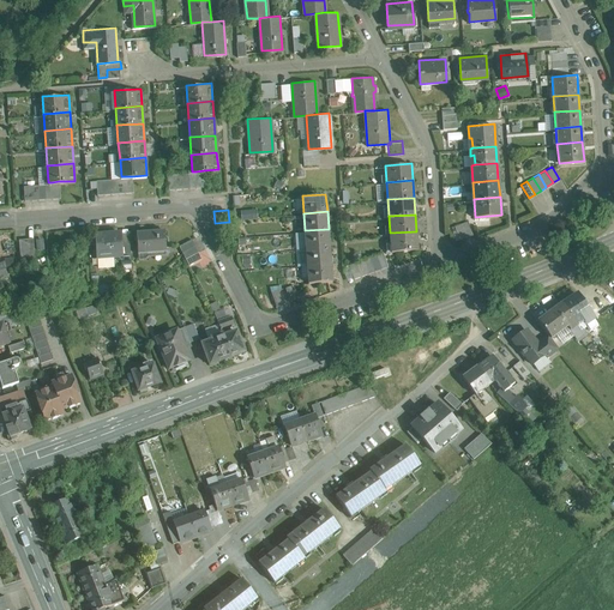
[(468,219),(461,222),(467,235),(473,233),(468,219)]
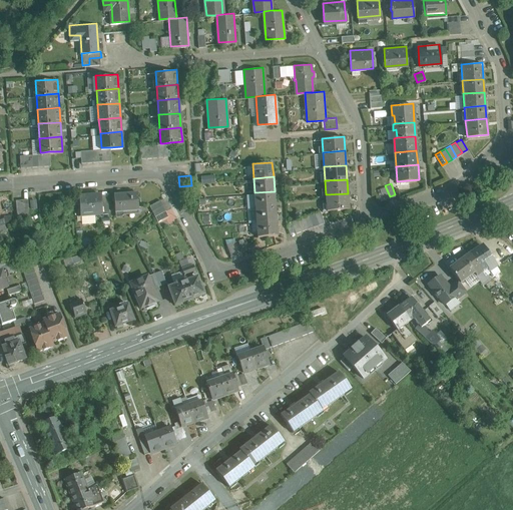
[(390,196),(385,185),(380,187),(384,198),(390,196)]
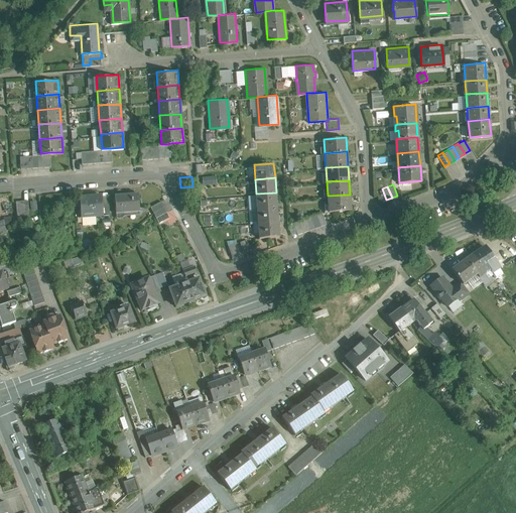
[(138,191),(114,194),(116,212),(139,210),(138,191)]
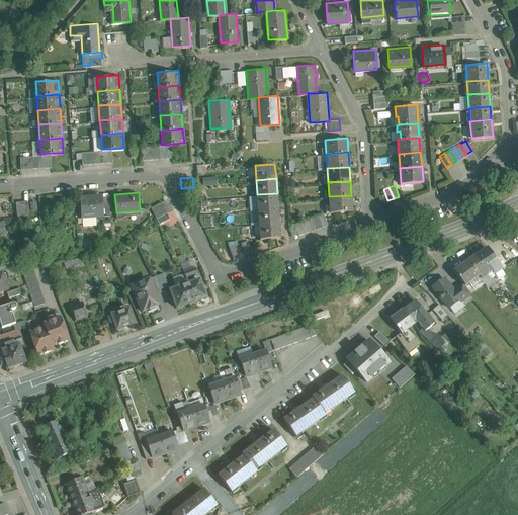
[(277,193),(257,194),(258,208),(278,207),(277,193)]
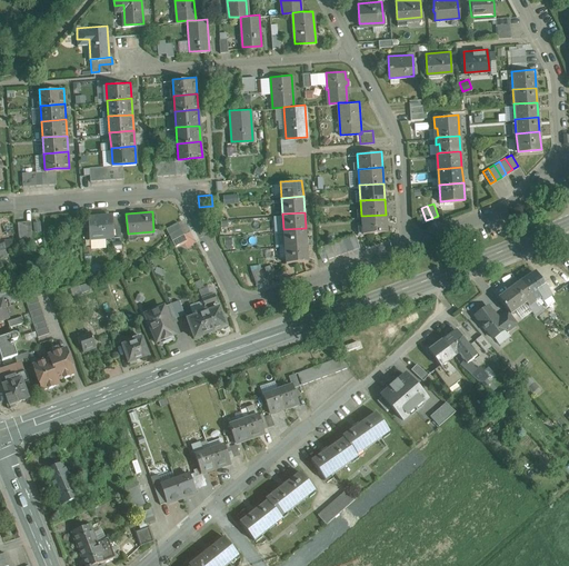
[(112,215),(88,217),(90,237),(91,245),(92,246),(105,245),(106,244),(106,236),(113,236),(113,235),(112,226),(112,215)]
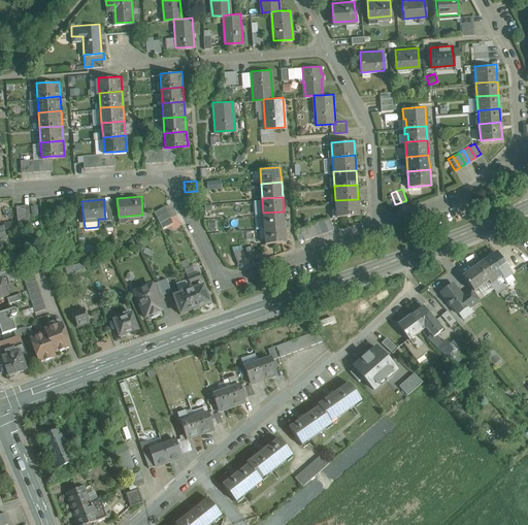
[(358,199),(335,200),(336,217),(360,215),(358,199)]
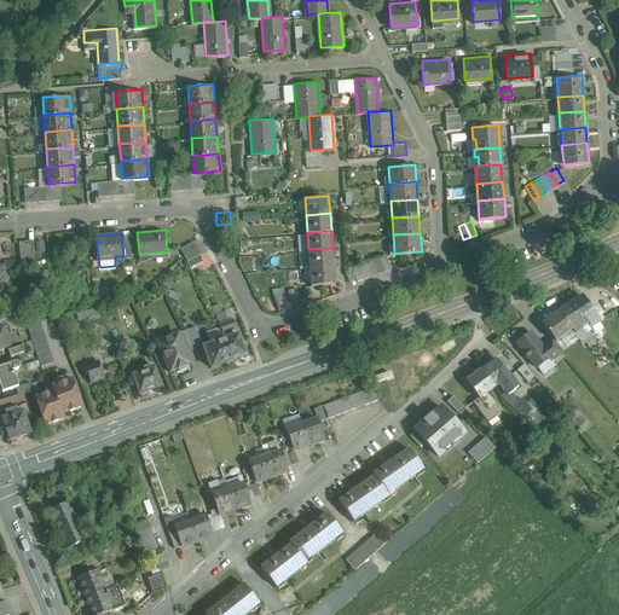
[(34,238),(19,239),(21,264),(35,259),(34,238)]
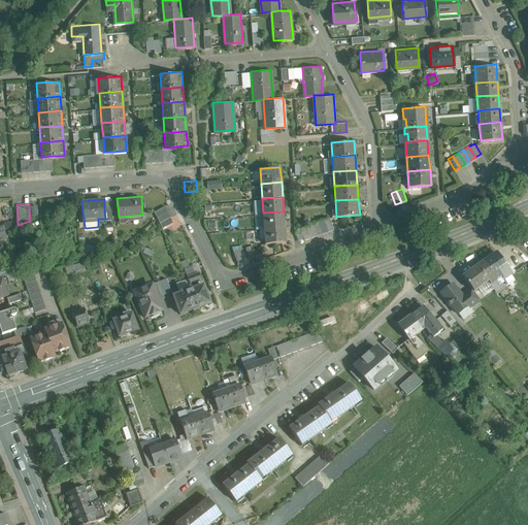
[(164,204),(154,209),(157,216),(160,221),(170,216),(164,204)]
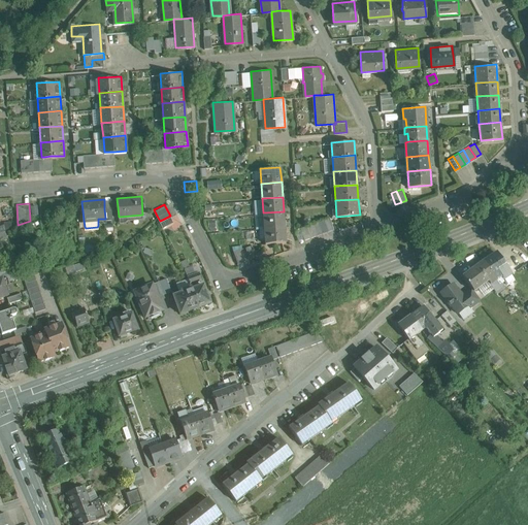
[(111,208),(104,209),(105,218),(105,219),(105,226),(112,225),(111,208)]
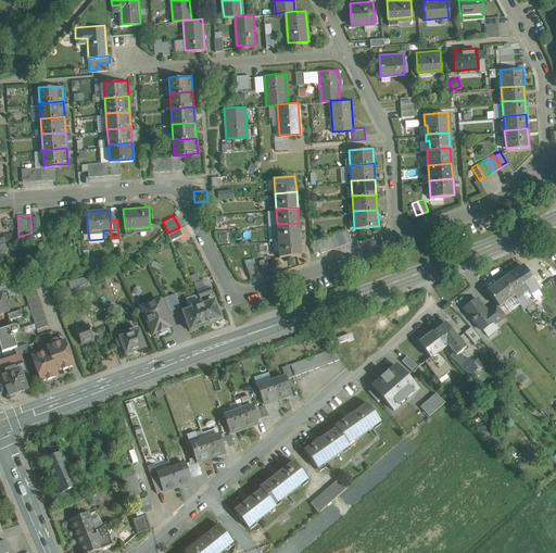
[(299,223),(277,224),(278,239),(300,238),(299,223)]
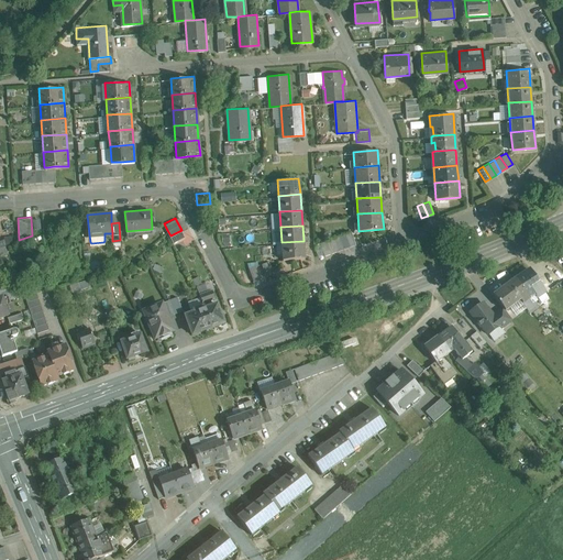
[(356,242),(352,230),(345,232),(350,245),(356,242)]
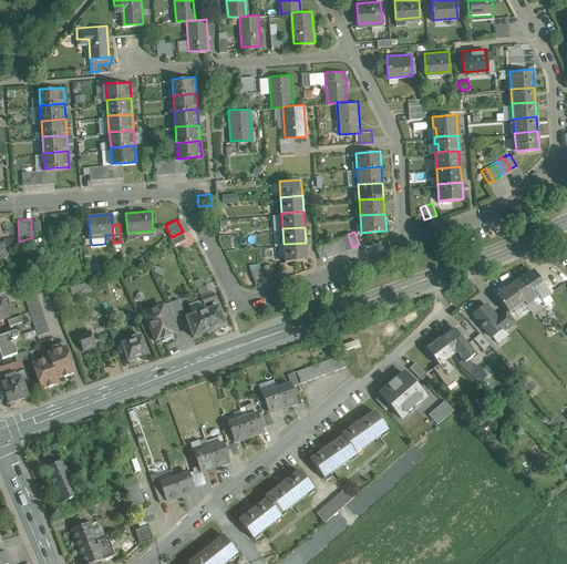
[(348,234),(341,236),(346,249),(352,247),(348,234)]
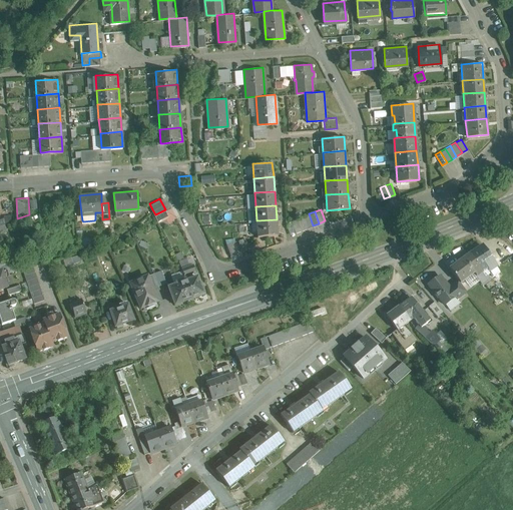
[(309,213),(304,215),(308,227),(313,225),(309,213)]
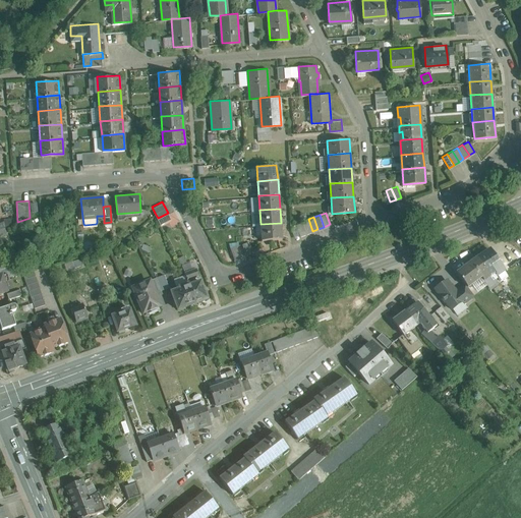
[(312,231),(308,219),(302,221),(306,233),(312,231)]
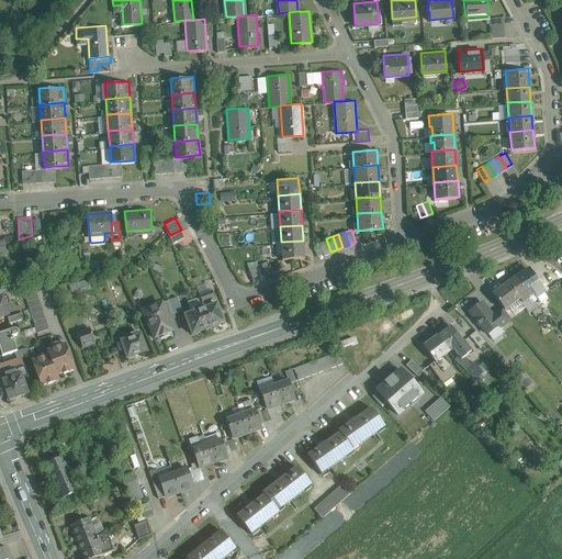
[(330,252),(326,238),(319,242),(324,254),(330,252)]
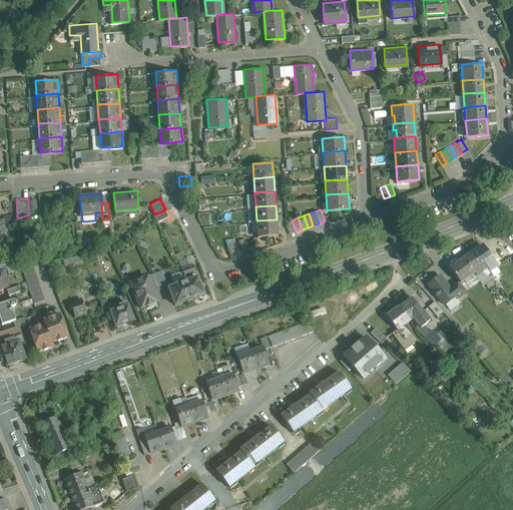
[(277,219),(257,220),(258,229),(258,235),(278,234),(277,219)]
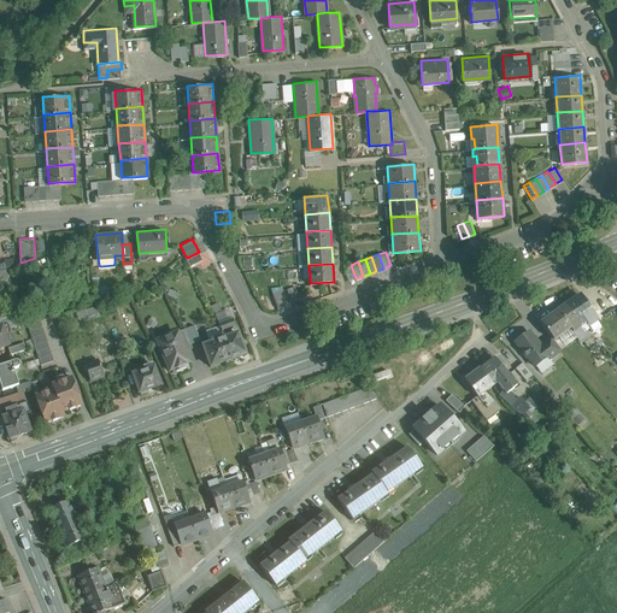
[(293,286),(287,287),(292,301),(298,299),(293,286)]
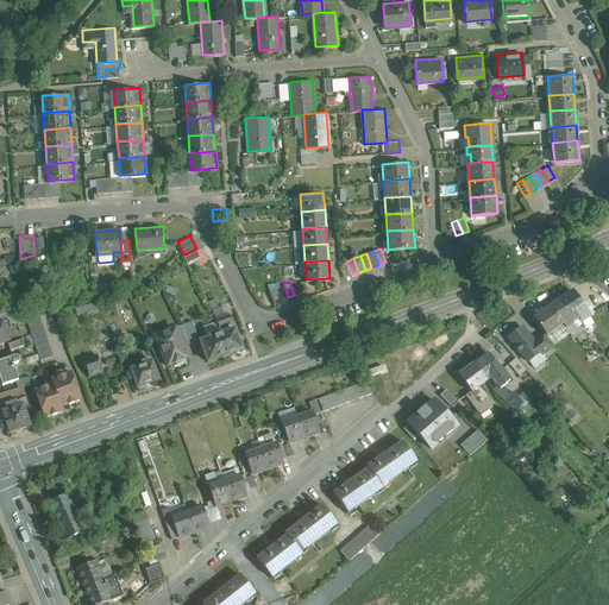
[(276,285),(269,288),(274,302),(281,300),(276,285)]
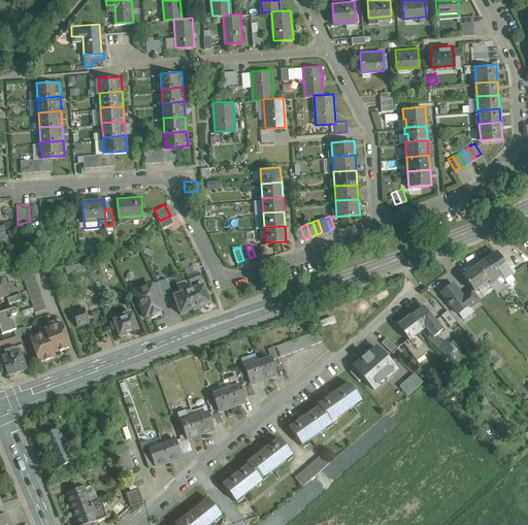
[(495,251),(483,260),(492,272),(496,277),(499,282),(500,281),(504,279),(498,269),(505,264),(495,251)]
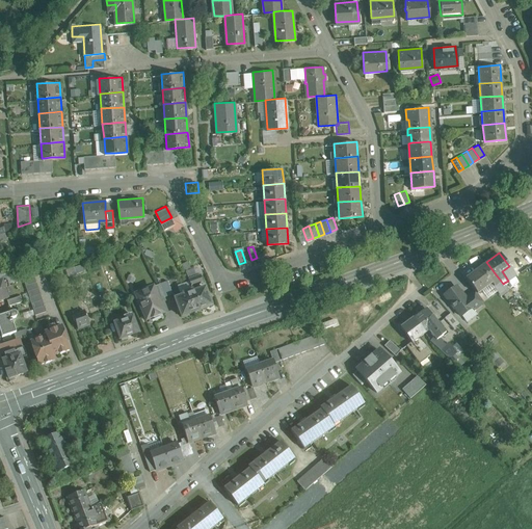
[(486,262),(466,276),(475,289),(477,292),(481,289),(490,281),(494,285),(500,280),(496,274),(486,262)]
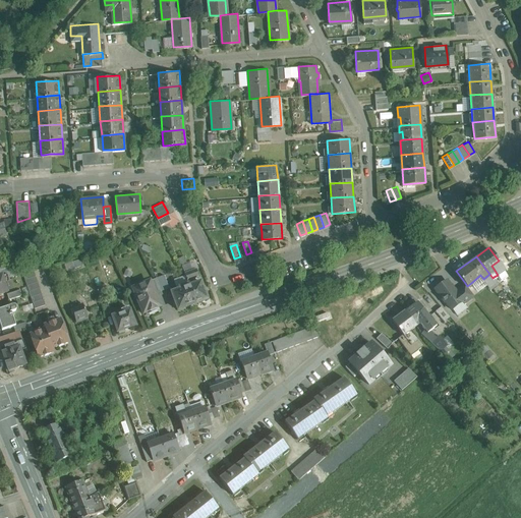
[(80,257),(72,260),(74,266),(82,263),(80,257)]
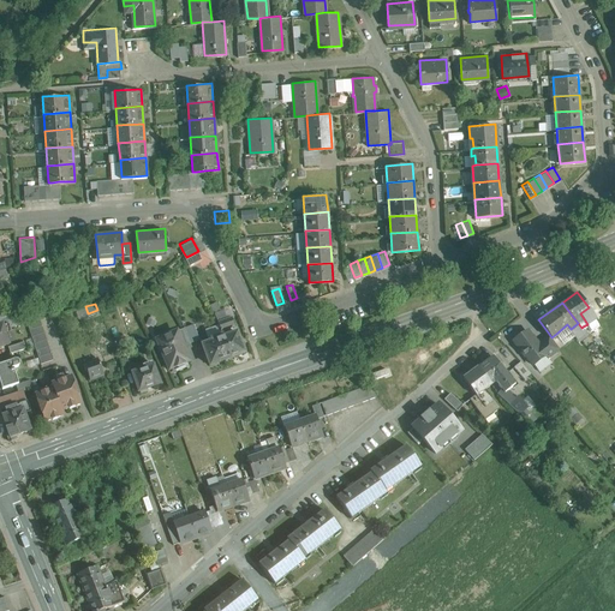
[(15,309),(0,313),(0,322),(1,322),(9,321),(10,325),(18,323),(15,309)]
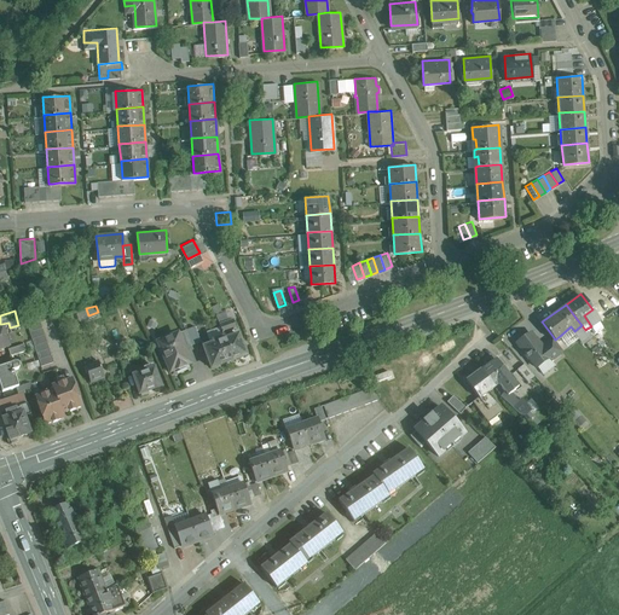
[(233,317),(220,321),(224,334),(225,336),(232,334),(230,328),(236,325),(233,317)]
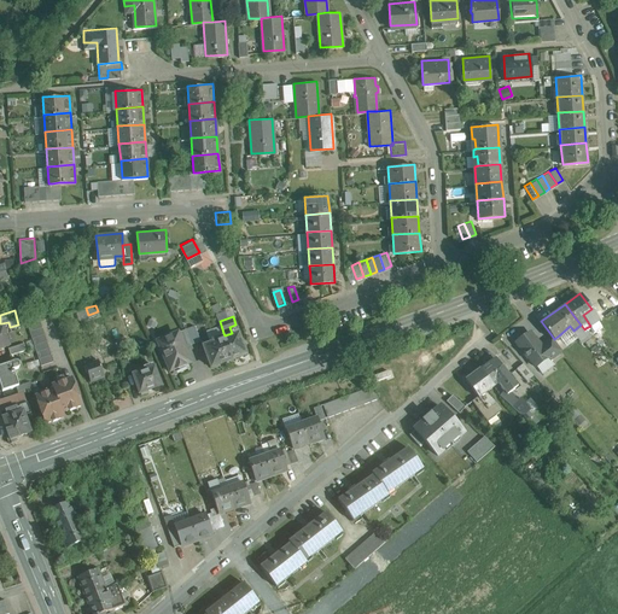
[(53,358),(40,317),(27,322),(41,363),(53,358)]
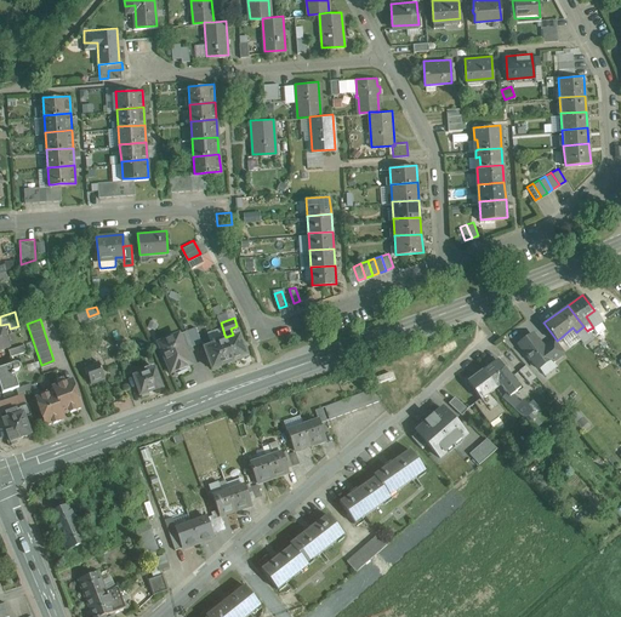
[(195,325),(184,329),(192,344),(201,341),(195,325)]
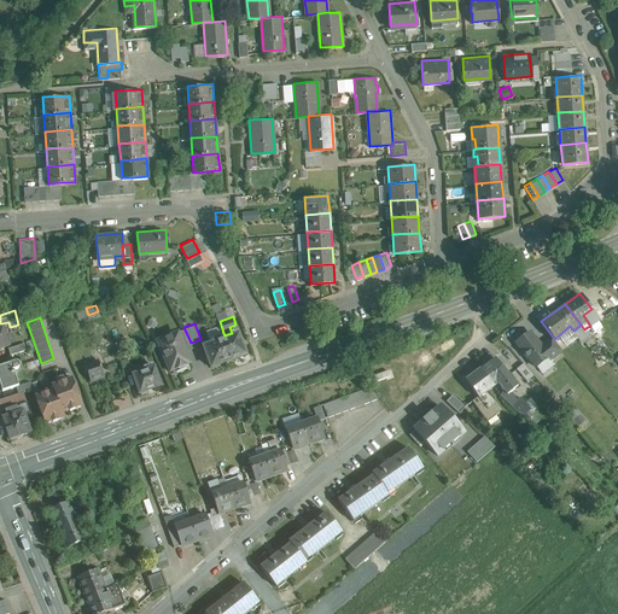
[(570,326),(559,335),(565,345),(578,335),(582,341),(590,335),(586,328),(584,329),(581,325),(573,331),(570,326)]
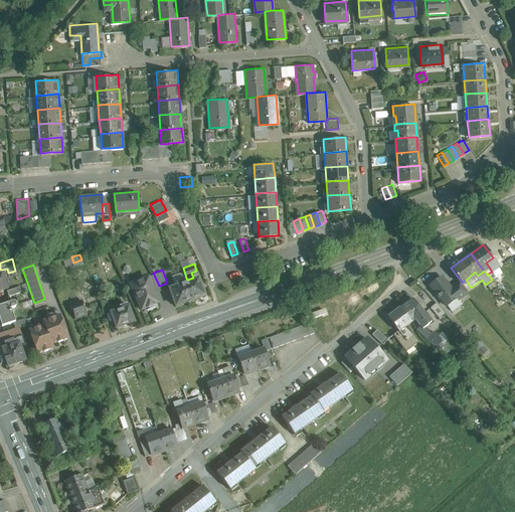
[(159,286),(153,273),(147,276),(147,277),(148,276),(153,288),(159,286)]
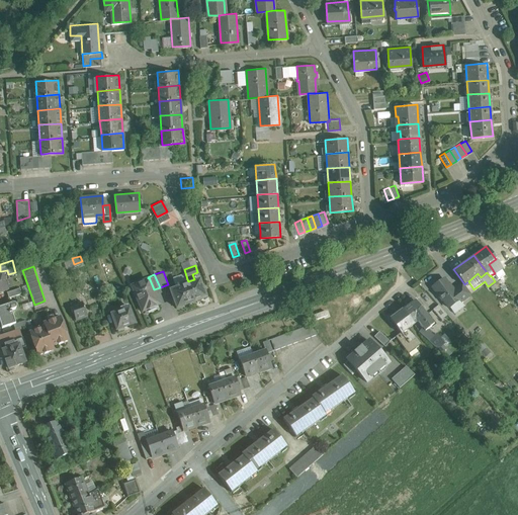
[(452,288),(444,276),(432,285),(442,298),(443,297),(448,306),(459,297),(461,299),(470,292),(464,284),(462,281),(452,288)]
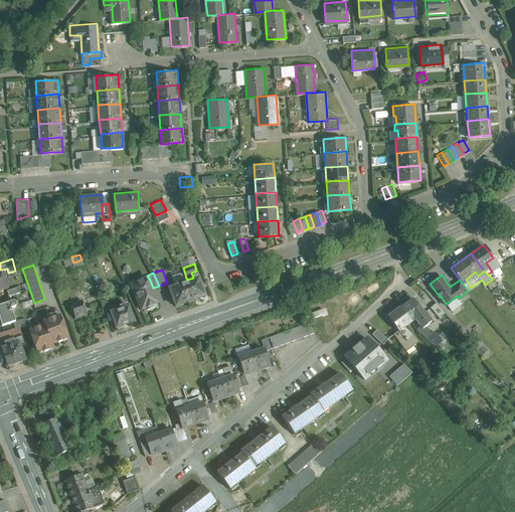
[(147,277),(132,283),(132,284),(142,307),(158,300),(153,288),(148,276),(147,277)]
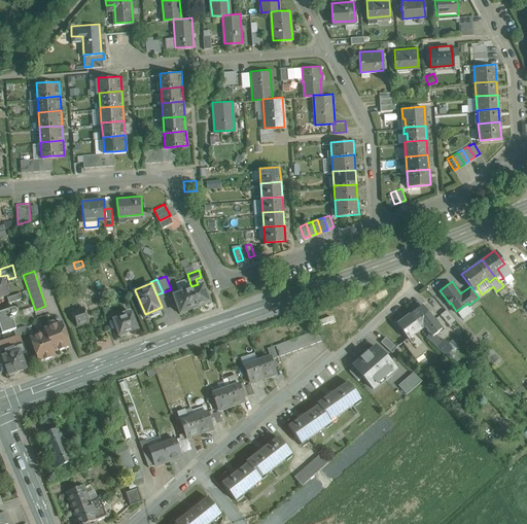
[(198,284),(191,286),(198,305),(209,301),(203,282),(198,284)]
